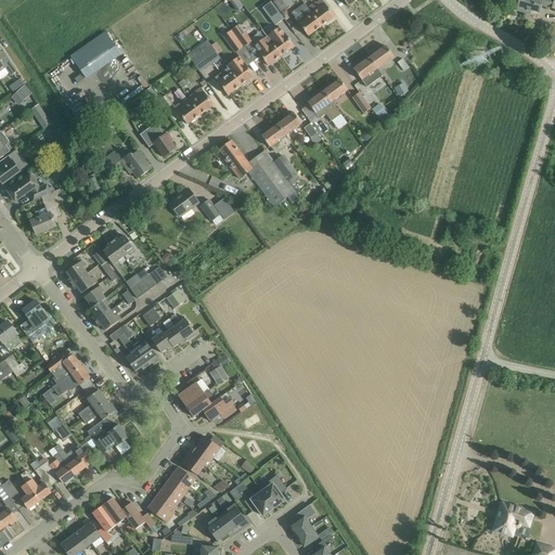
[(280,11),(293,2),(291,0),(275,0),(273,2),(280,11)]
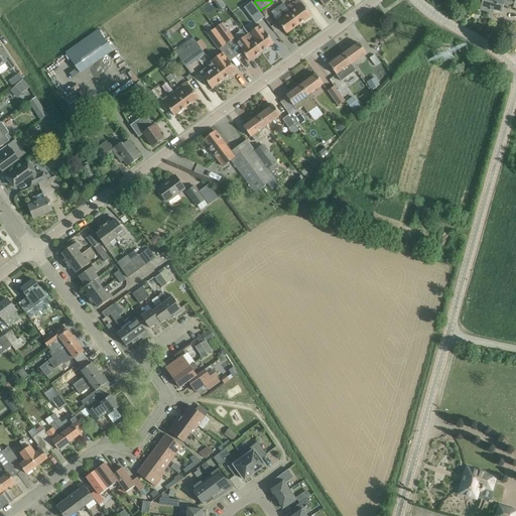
[(310,15),(304,7),(299,0),(298,0),(293,4),(292,2),(286,7),(287,8),(298,24),(310,15)]
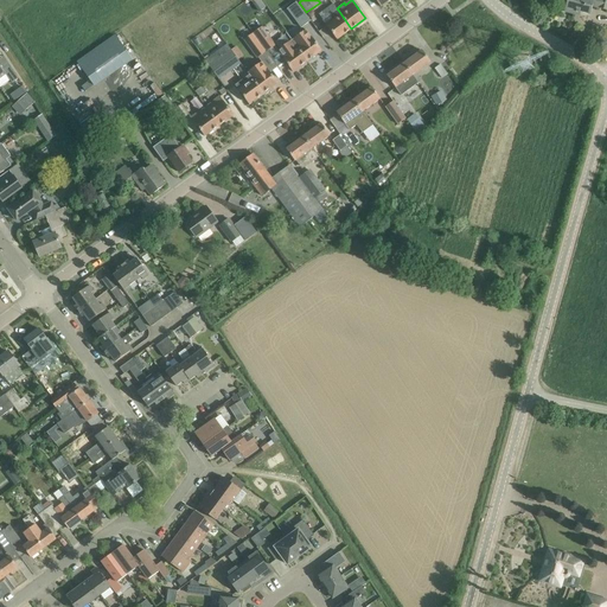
[(606,0),(566,0),(566,1),(567,1),(564,12),(574,14),(575,11),(590,14),(593,6),(599,7),(599,8),(606,10),(606,0)]
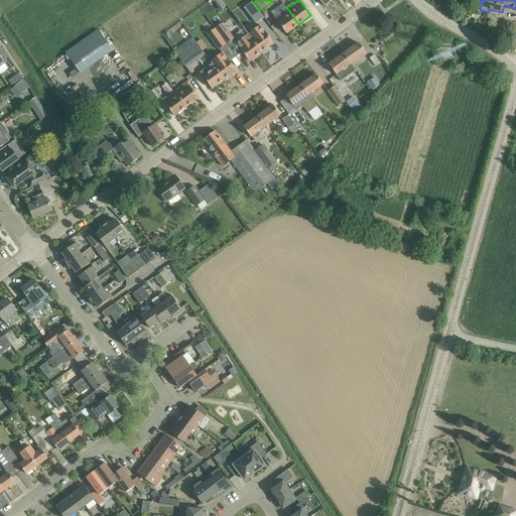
[(252,2),(244,8),(256,24),(264,18),(252,2)]
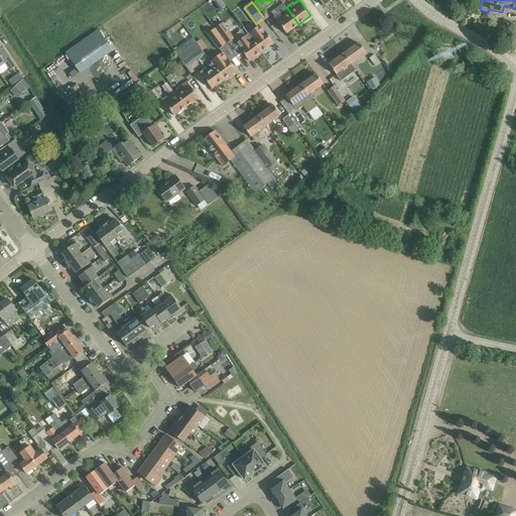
[(286,33),(298,24),(287,8),(274,17),(286,33)]
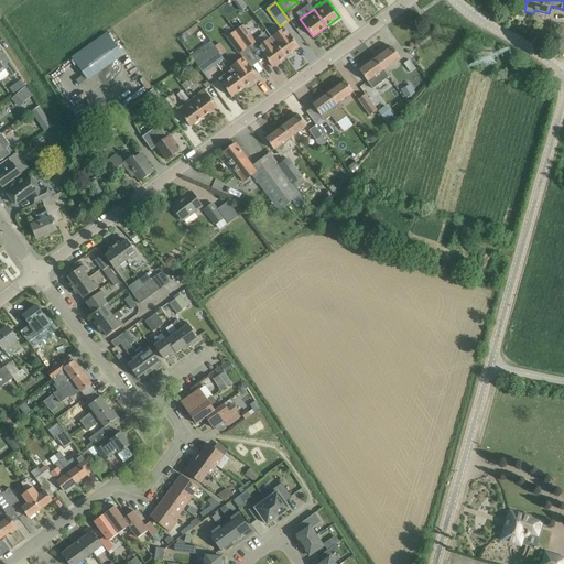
[(253,13),(246,17),(249,24),(257,21),(253,13)]
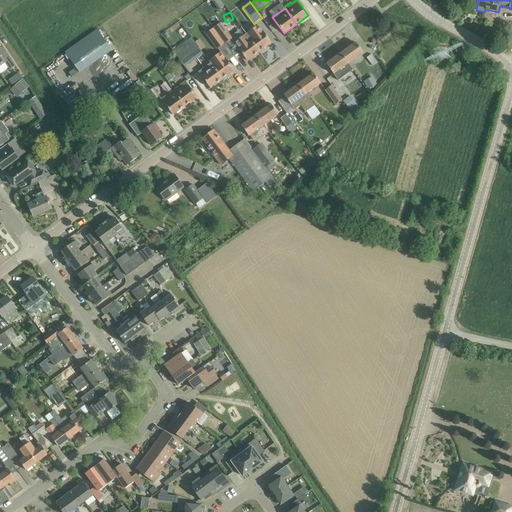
[(213,28),(225,44),(232,38),(220,23),(213,28)]
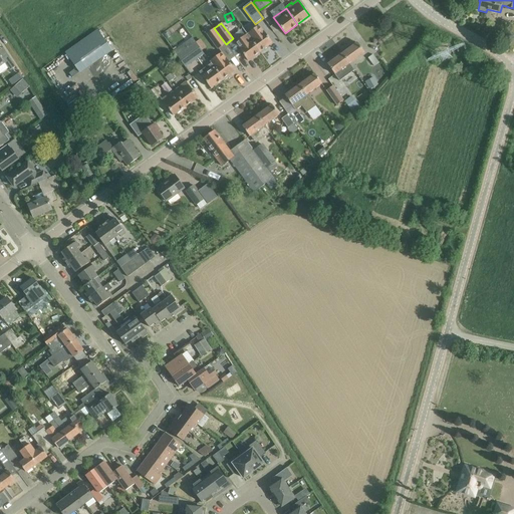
[(272,43),(259,25),(247,34),(260,51),(272,43)]
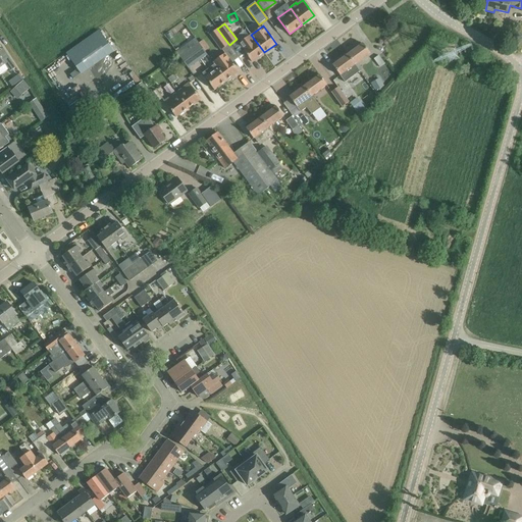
[(217,29),(209,35),(221,50),(229,45),(217,29)]
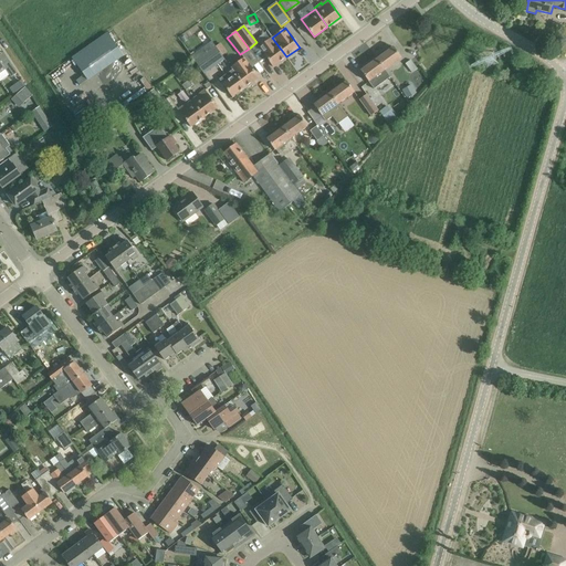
[(106,32),(72,58),(87,79),(122,53),(106,32)]
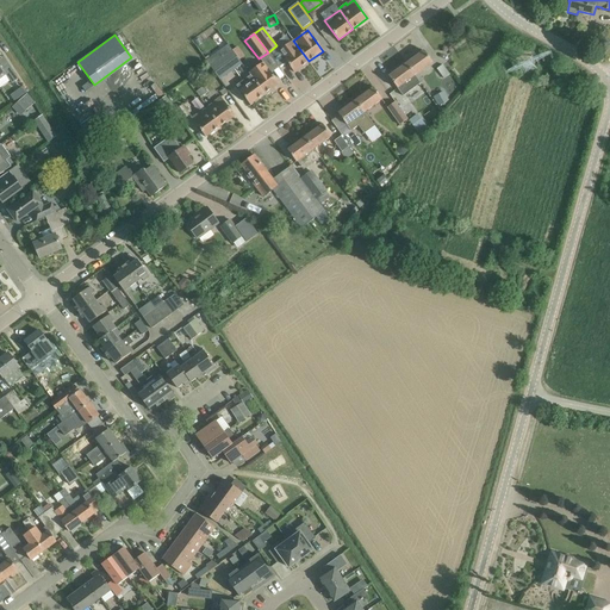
[(293,41),(279,51),(294,72),(309,61),(293,41)]
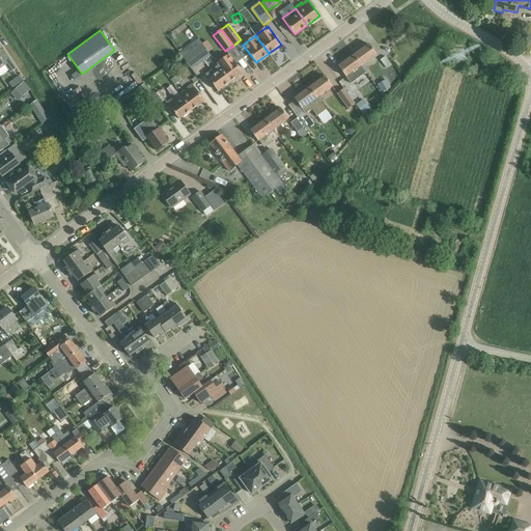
[(192,70),(211,56),(200,42),(182,55),(192,70)]
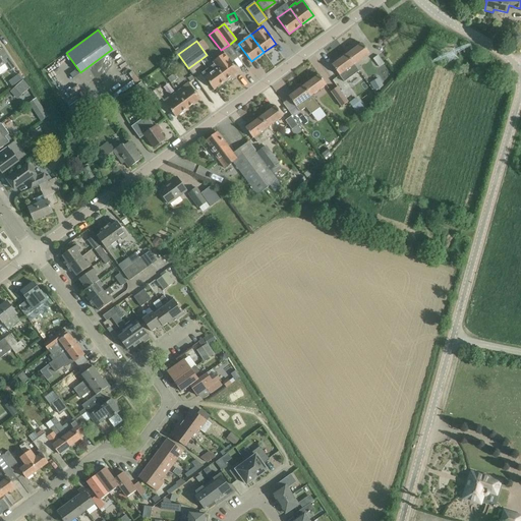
[(354,64),(361,59),(369,54),(362,43),(347,54),(354,64)]
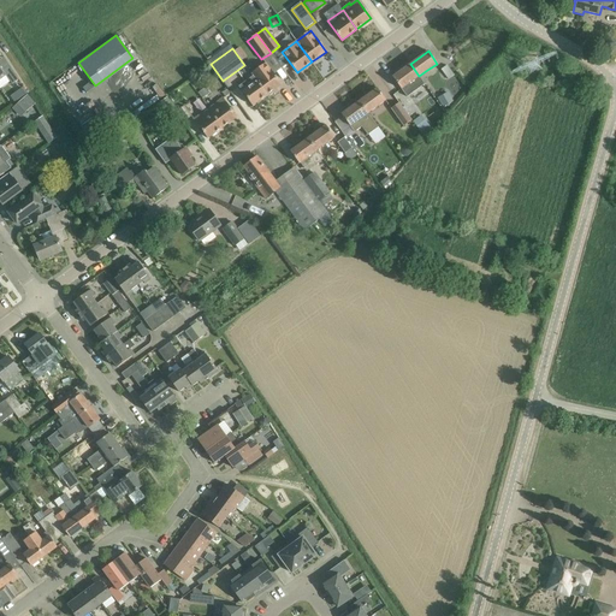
[(266,63),(252,73),(253,76),(256,80),(267,95),(282,84),(266,63)]
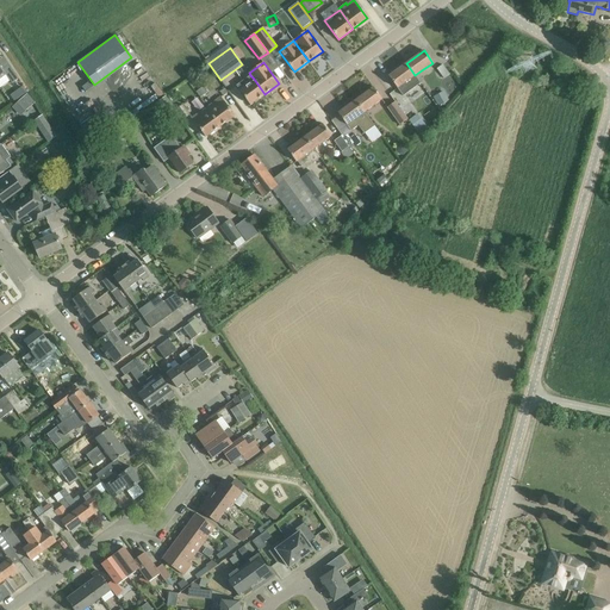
[(398,88),(415,75),(406,63),(388,76),(398,88)]
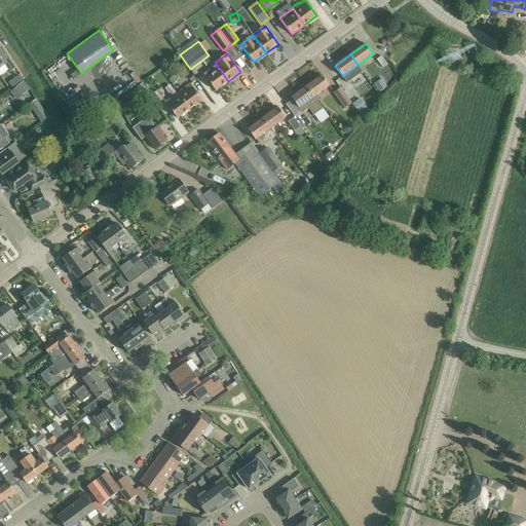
[(0,68),(5,64),(10,71),(15,68),(8,55),(2,60),(0,57),(0,68)]
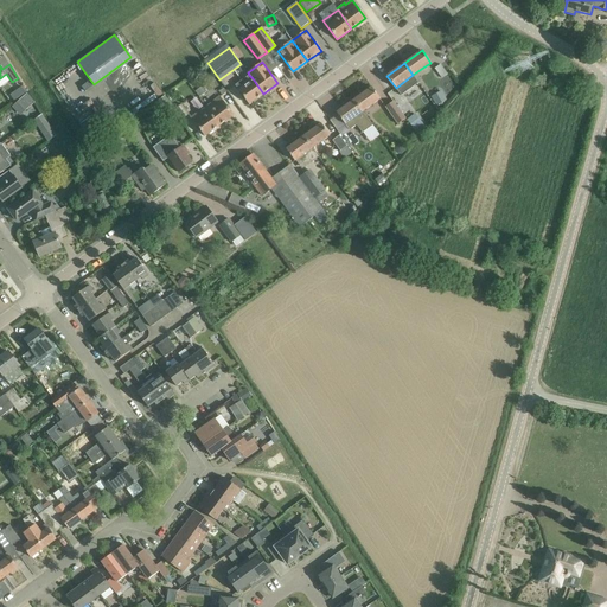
[(440,64),(435,69),(442,78),(447,75),(440,64)]
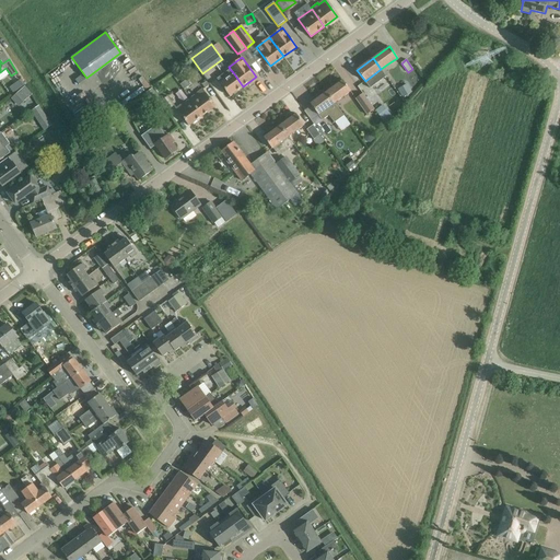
[(243,86),(233,72),(230,69),(217,79),(230,96),(243,86)]
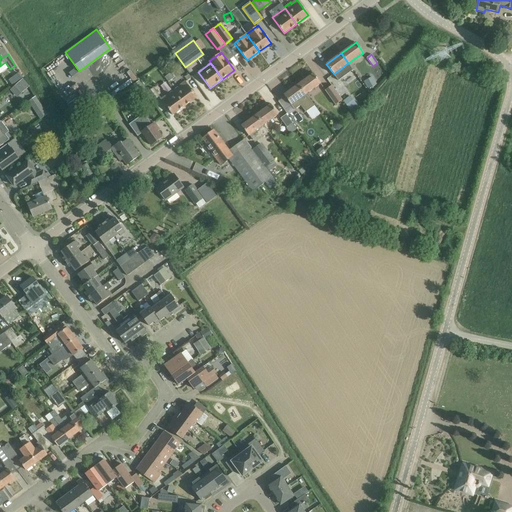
[(11,86),(8,88),(14,96),(28,87),(17,72),(7,79),(11,86)]
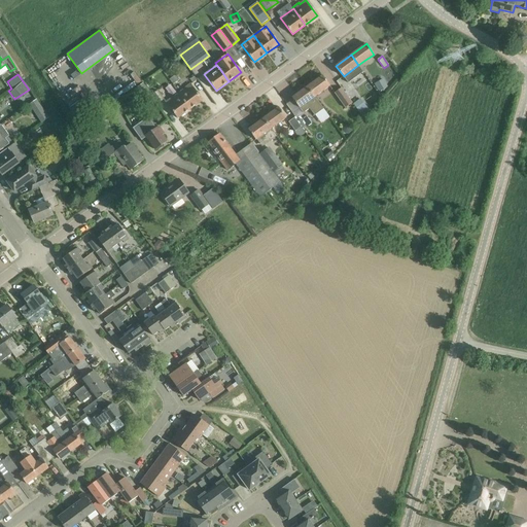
[(176,75),(170,79),(174,84),(179,80),(176,75)]
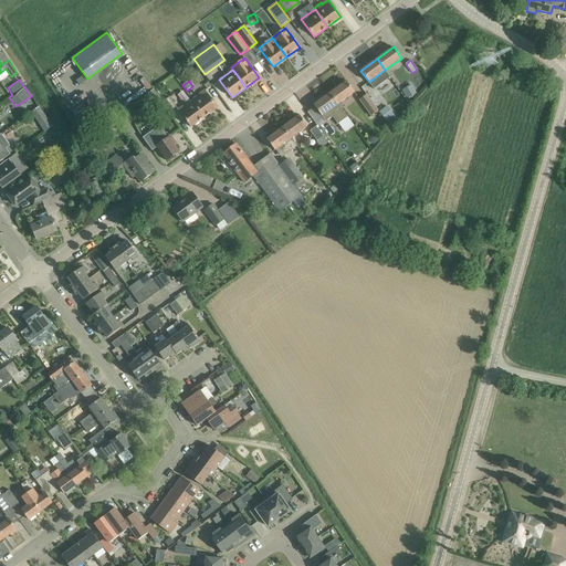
[(355,92),(353,90),(346,81),(331,93),(338,104),(355,92)]
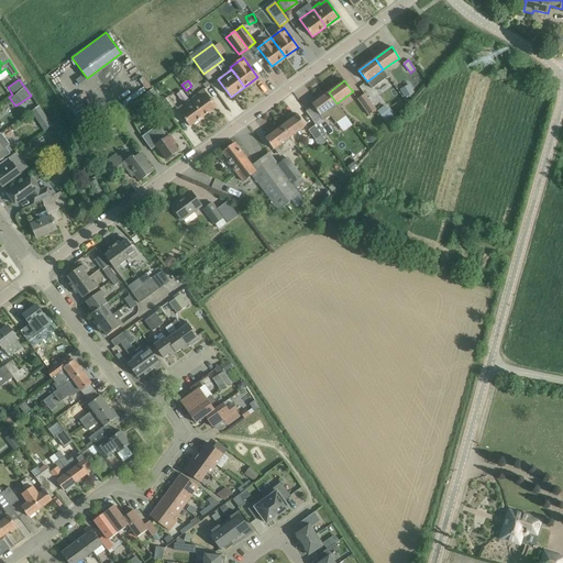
[(403,97),(411,94),(408,84),(399,87),(403,97)]
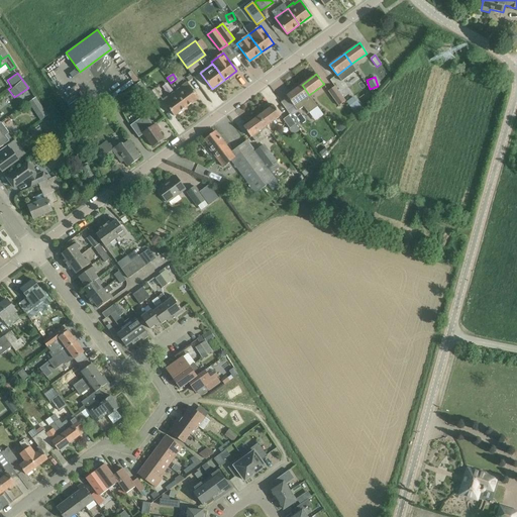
[(199,98),(193,90),(187,82),(182,86),(182,87),(176,92),(187,107),(199,98)]
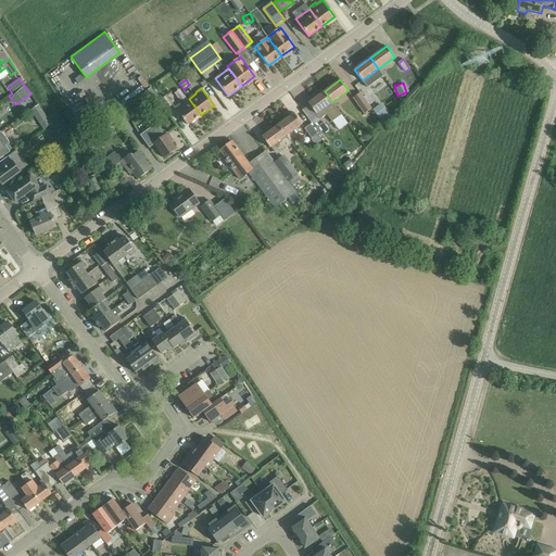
[(332,102),(325,91),(308,103),(316,114),(326,106),(330,112),(327,114),(333,123),(342,116),(332,102)]
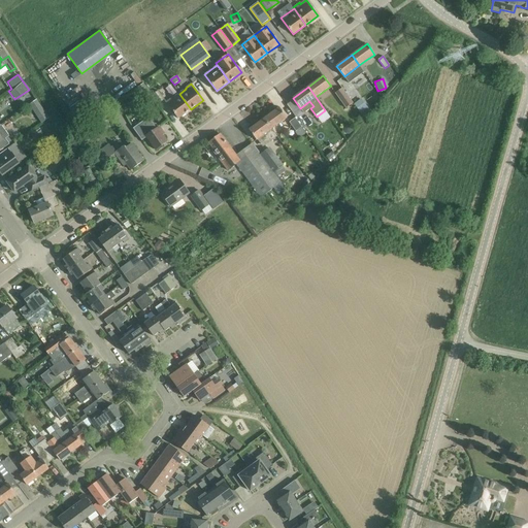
[(345,108),(353,103),(342,88),(335,93),(345,108)]
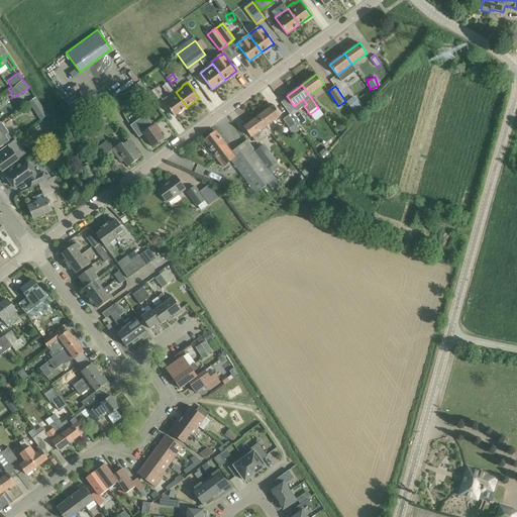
[(156,89),(149,93),(154,101),(156,102),(162,98),(156,89)]
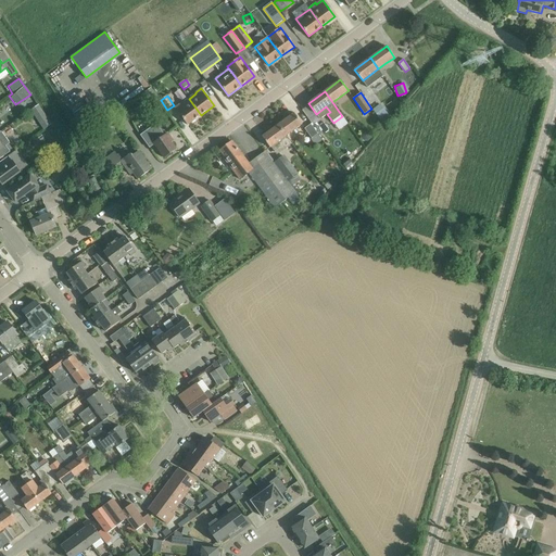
[(188,125),(201,115),(189,99),(181,103),(175,108),(188,125)]
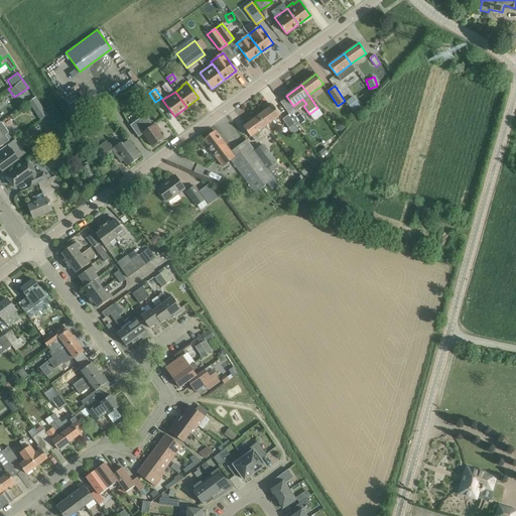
[(149,93),(142,97),(148,105),(154,101),(149,93)]
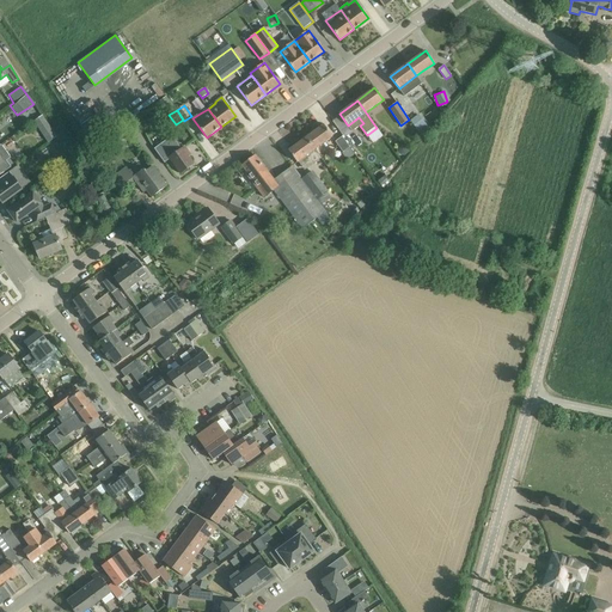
[(49,126),(43,116),(34,121),(41,130),(49,126)]
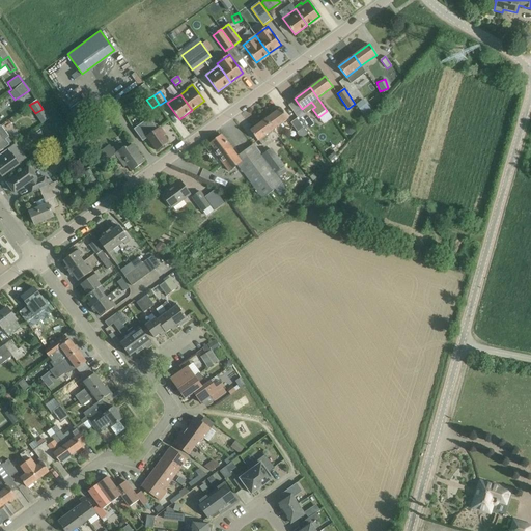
[(288,118),(287,116),(281,108),(266,119),(273,130),(288,118)]
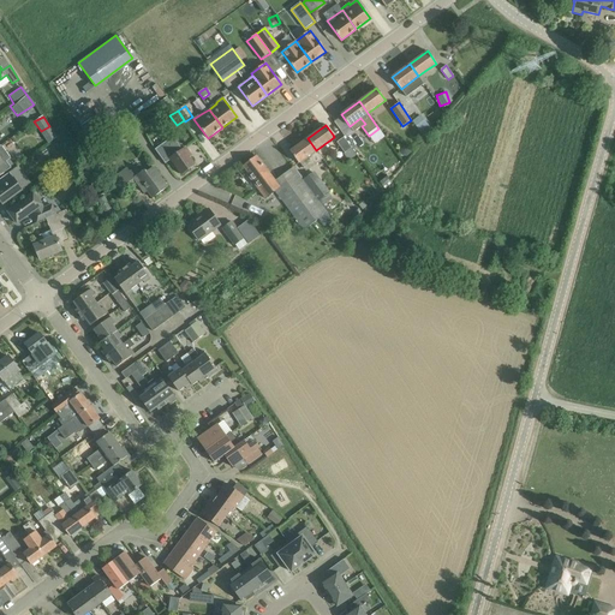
[(172,137),(155,149),(165,163),(171,159),(181,174),(195,165),(190,157),(192,155),(185,147),(180,150),(172,137)]
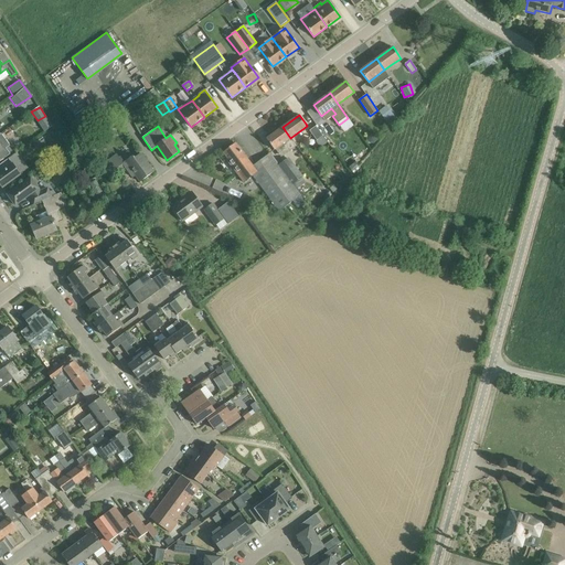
[(320,148),(328,142),(316,126),(309,130),(317,140),(316,141),(320,148)]
